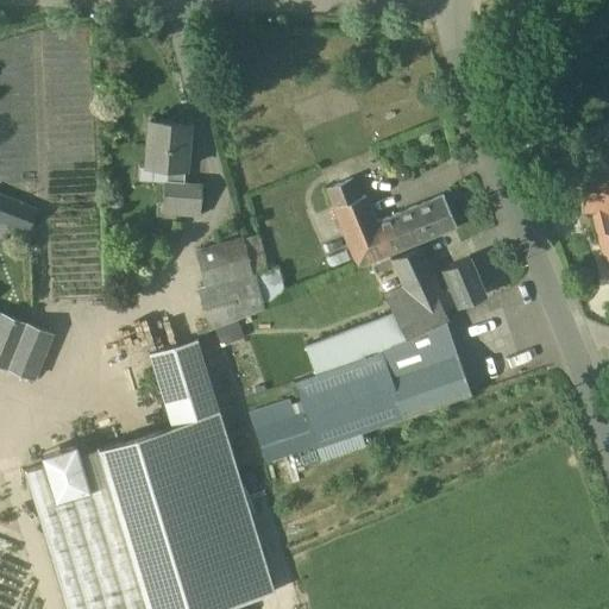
[(164,212),(177,213),(199,214),(201,186),(183,184),(184,169),(186,169),(189,123),(150,119),(146,165),(168,168),(167,183),(164,212)]
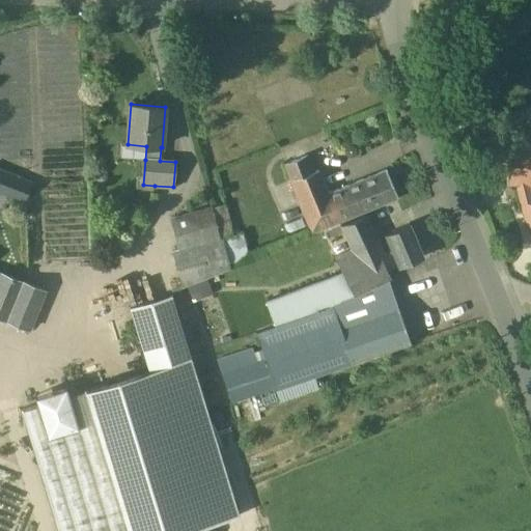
[(530,144),(508,145),(508,184),(515,184),(518,184),(530,183),(530,144)]
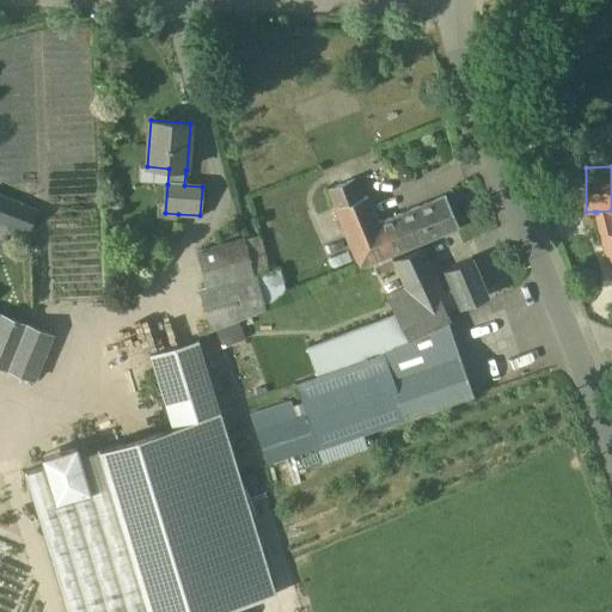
[(368,197),(362,200),(355,181),(329,191),(361,269),(459,227),(446,196),(379,224),(368,197)]
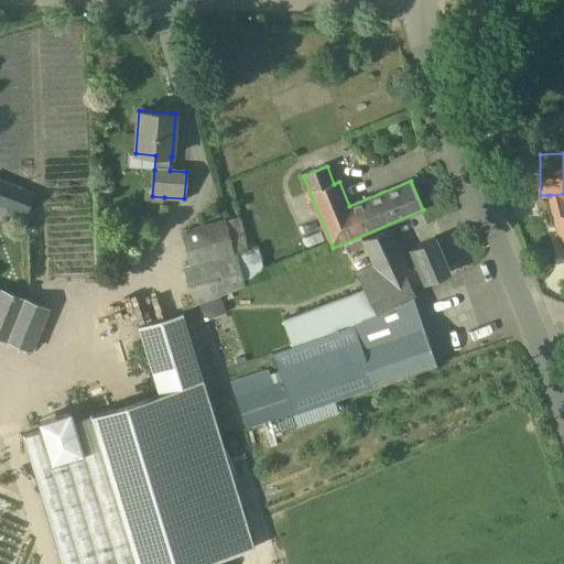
[(34,194),(14,186),(7,206),(26,214),(34,194)]
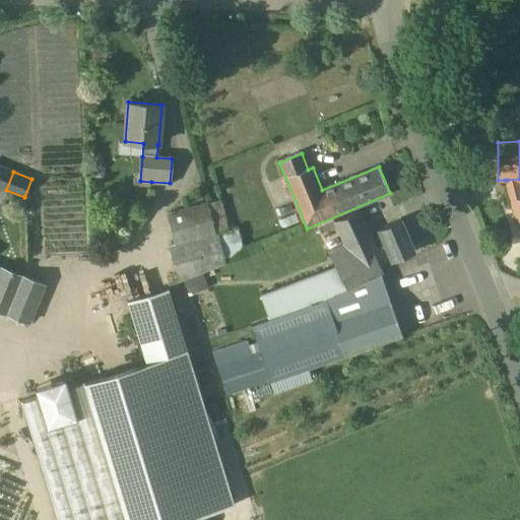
[(519,196),(512,198),(510,198),(519,230),(519,231),(519,196)]
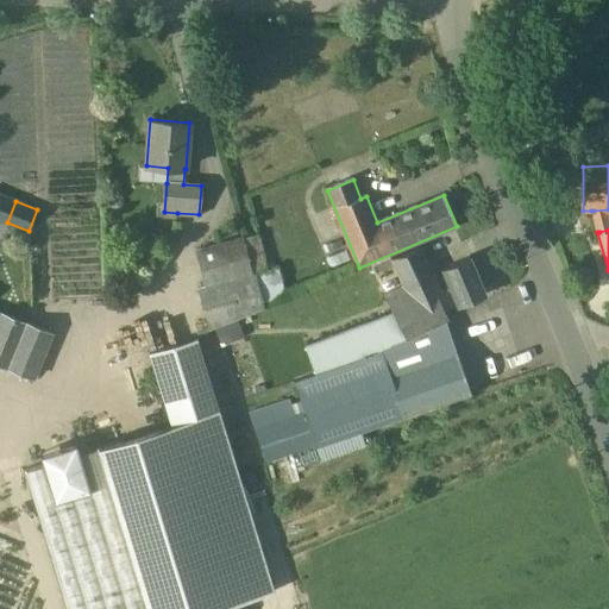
[(208,331),(214,328),(264,309),(262,302),(243,234),(194,249),(205,286),(195,288),(208,331)]
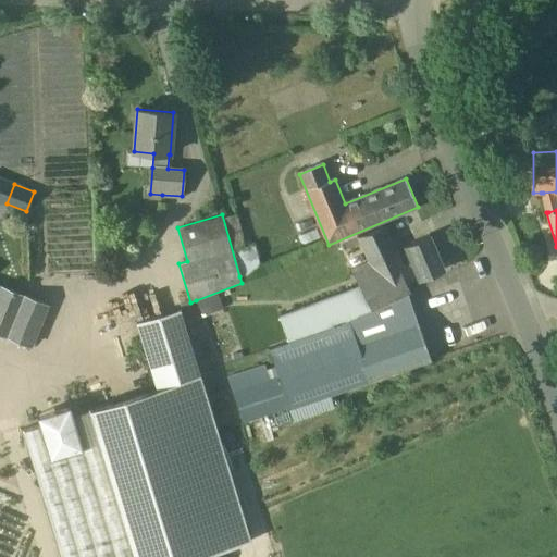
[(237,214),(222,218),(232,249),(245,246),(237,214)]
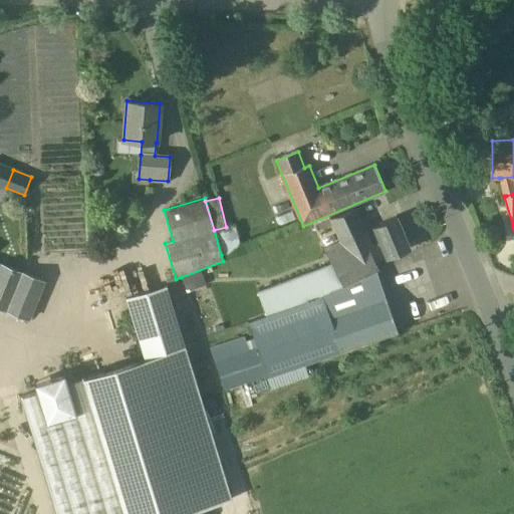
[(330,293),(376,270),(378,269),(374,261),(386,257),(387,257),(410,248),(397,217),(373,227),(380,243),(373,246),(372,242),(371,243),(356,207),(317,224),(323,238),(313,242),(317,252),(314,254),(319,267),(254,289),(260,307),(245,312),(248,321),(330,293)]
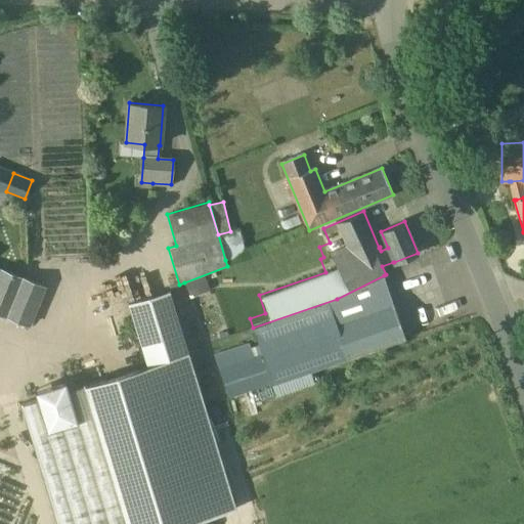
[(8,250),(0,247),(0,270),(1,268),(8,250)]
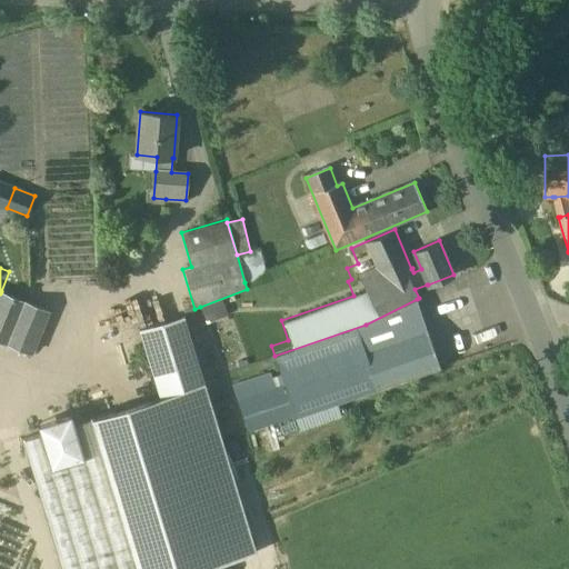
[(0,339),(31,352),(49,310),(23,300),(1,291),(0,293),(0,339)]
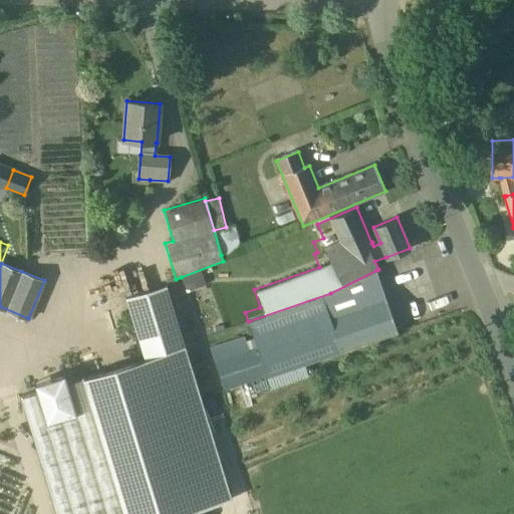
[(398,331),(376,270),(330,293),(248,321),(257,346),(249,348),(244,336),(211,347),(230,403),(305,376),(300,364),(398,331)]
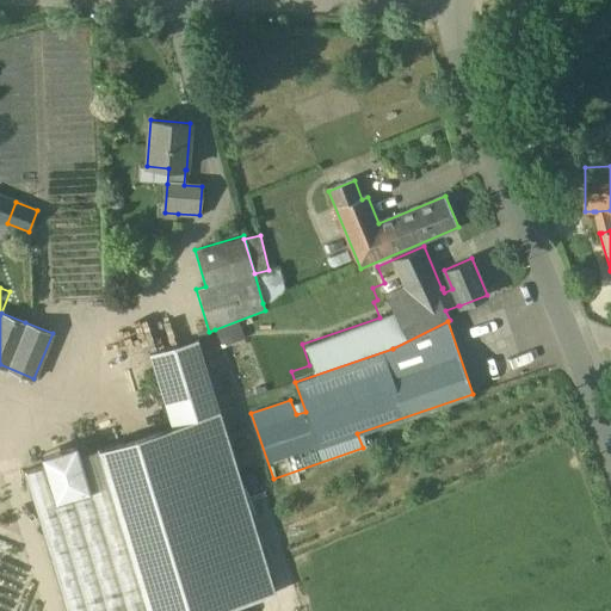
[(196,338),(149,352),(171,425),(78,454),(75,444),(39,455),(42,464),(23,470),(66,610),(216,610),(275,593),(196,338)]
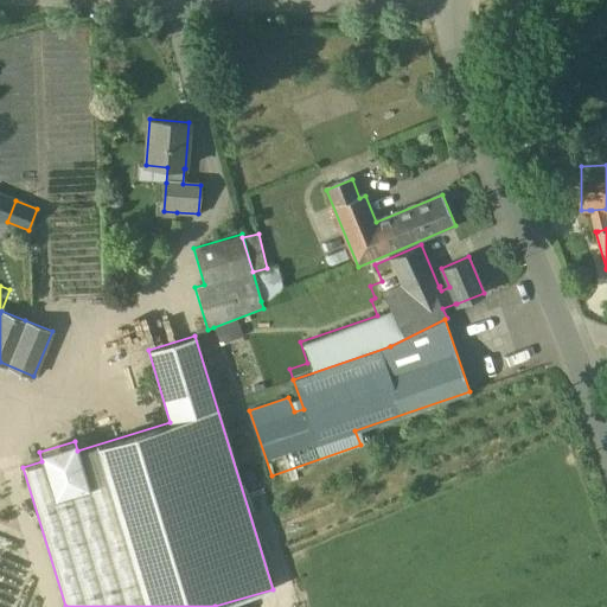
All buildings are outlined.
